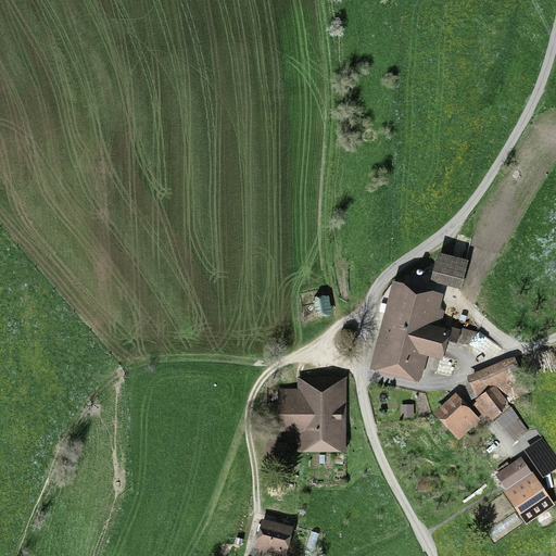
[(430,280),(460,288),(468,257),(438,250),(430,280)]
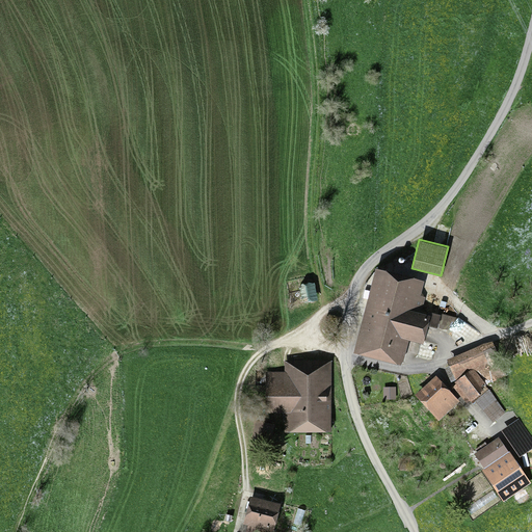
[(353,352),(402,365),(409,340),(420,342),(417,354),(433,358),(436,345),(424,342),(428,326),(437,328),(441,315),(428,311),(428,312),(422,310),(426,296),(421,295),(425,280),(376,266),(353,352)]
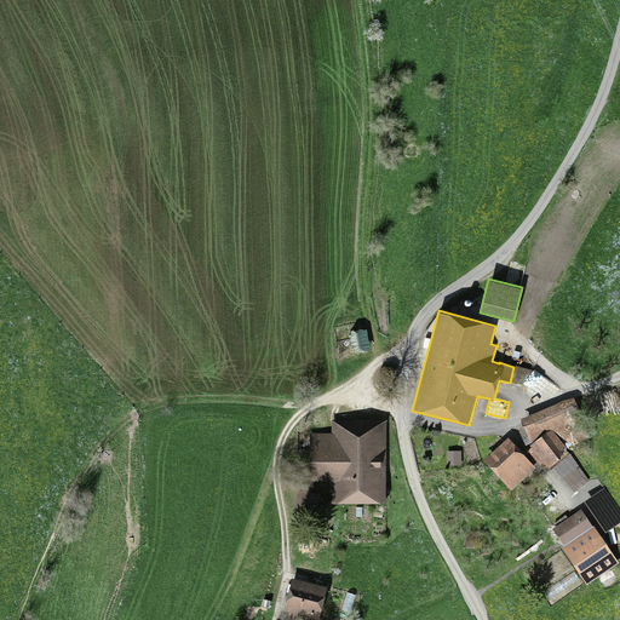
[(366,326),(349,331),(354,352),(371,349),(366,326)]
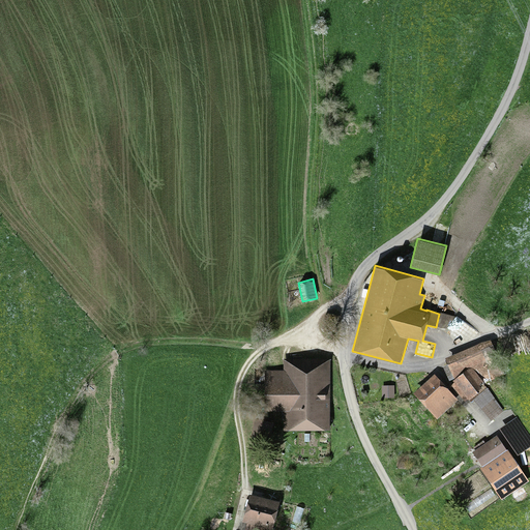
[(336,317),(328,316),(326,329),(333,330),(336,317)]
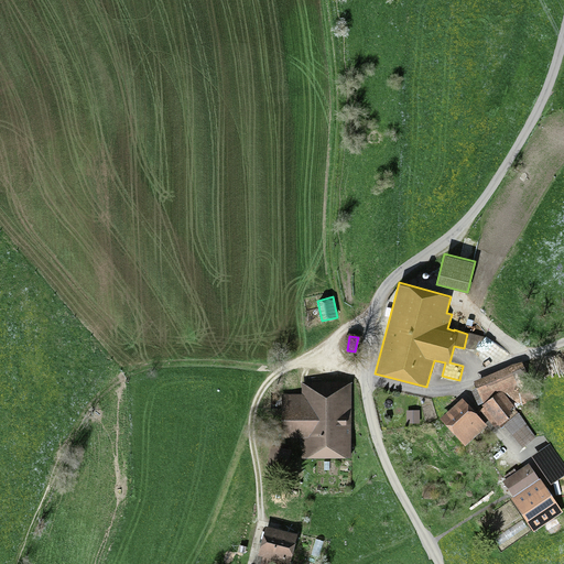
[(505,425),(503,424),(519,413),(517,408),(537,398),(522,360),(474,380),(477,387),(472,389),(478,404),(481,403),(484,407),(480,409),(495,426),(498,424),(501,427),(505,425)]
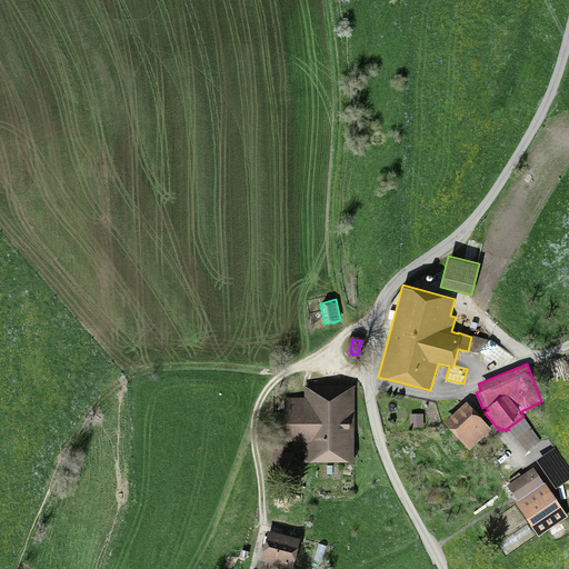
[(285,440),(303,440),(303,461),(355,460),(353,385),(305,385),(305,397),(283,397),(285,440)]
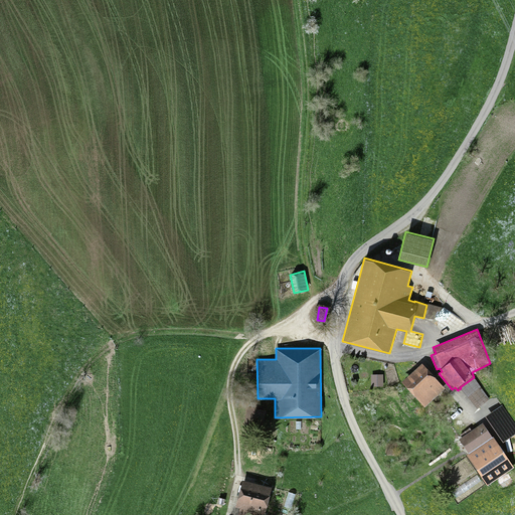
[(422,362),(401,381),(424,406),(446,388),(422,362)]
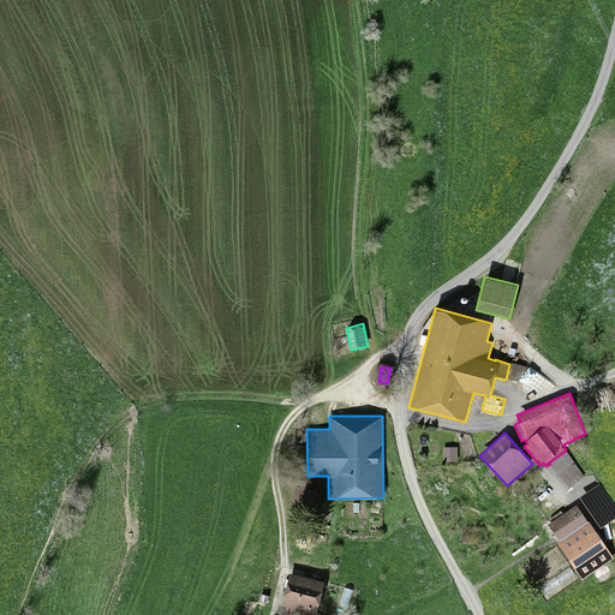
[(443,447),(443,461),(459,461),(459,447),(443,447)]
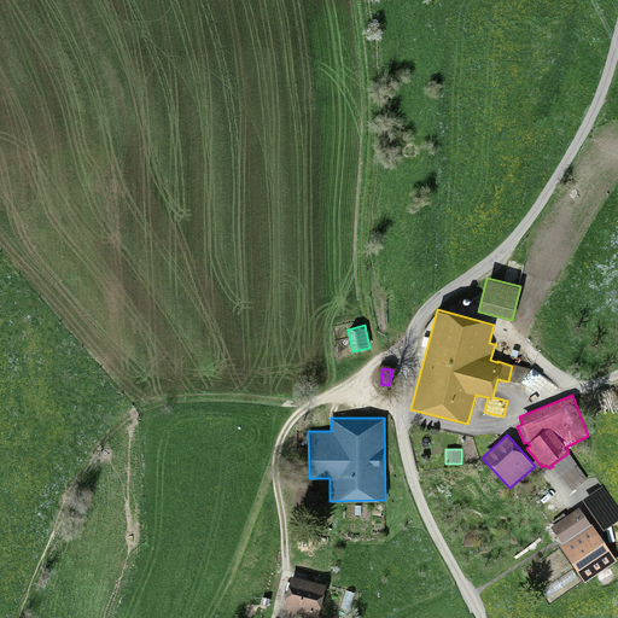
[(569,453),(552,465),(553,466),(571,490),(588,478),(569,453)]
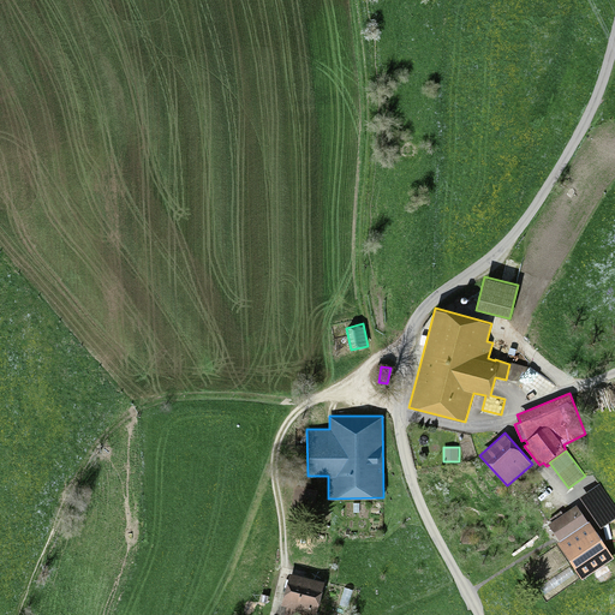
[(601,529),(614,519),(614,505),(599,483),(580,496),(601,529)]
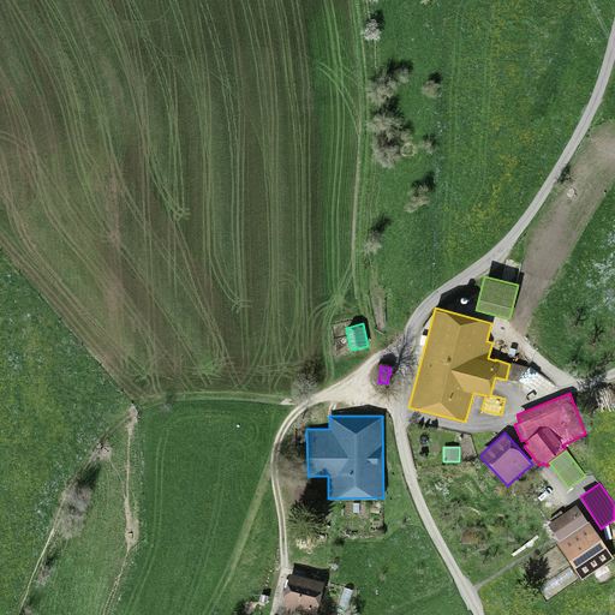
[(353,514),(364,514),(365,502),(353,502),(353,514)]
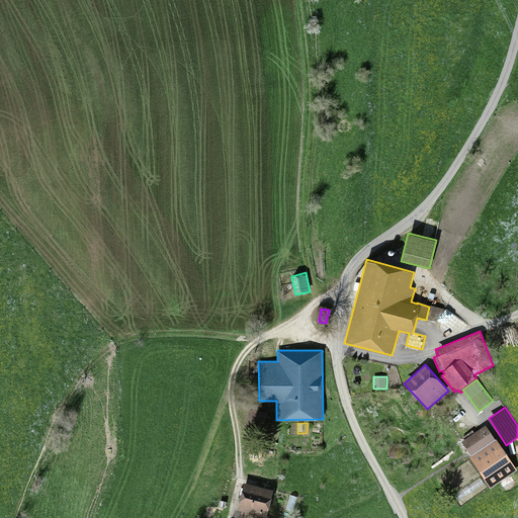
[(471,454),(468,456),(490,488),(517,470),(486,424),(461,440),(469,452),(471,454)]
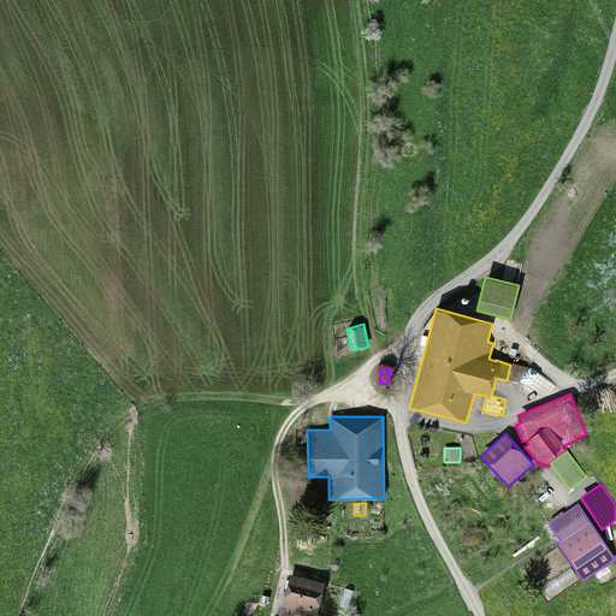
[(540,587),(546,596),(576,576),(570,568),(540,587)]
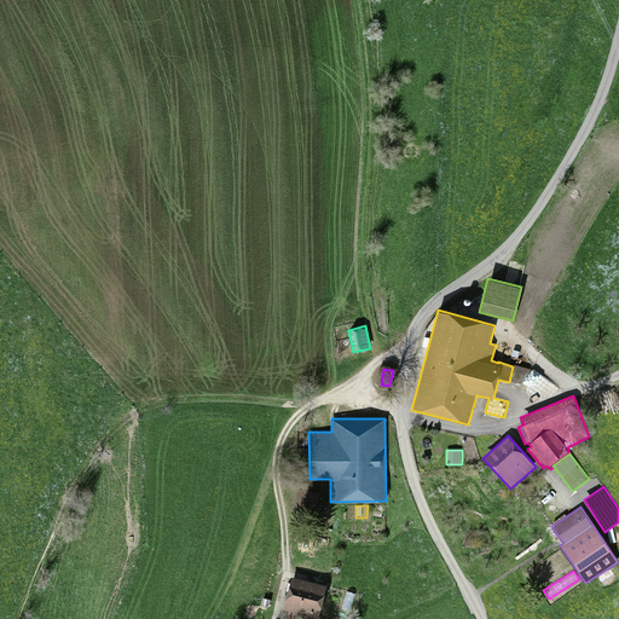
[(318,618),(327,584),(291,576),(283,609),(288,609),(285,618),(289,618),(311,618),(312,615),(318,618)]
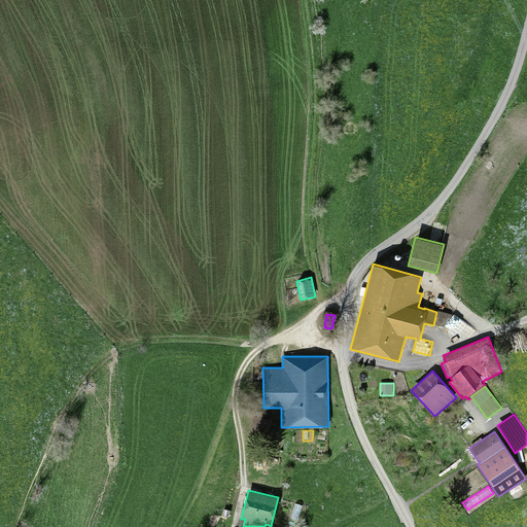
[(303,505),(295,503),(291,520),(299,522),(303,505)]
